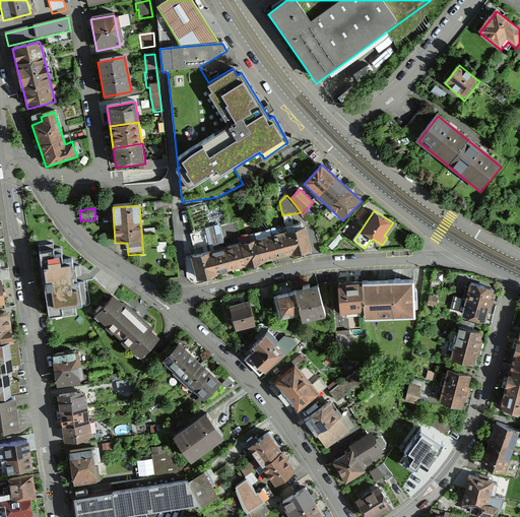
[(306,227),(191,256),(196,281),(312,251),(306,227)]
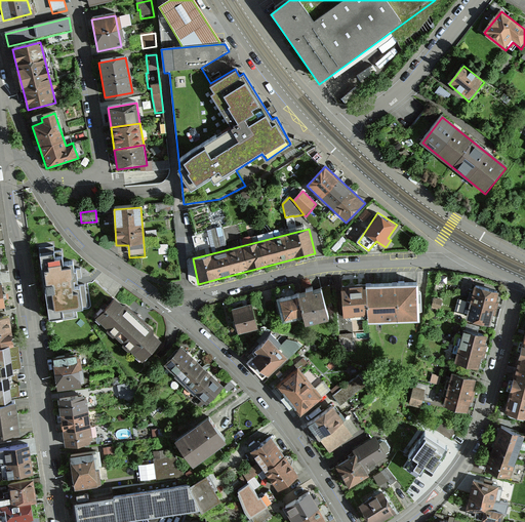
[(82,280),(80,270),(74,271),(73,264),(64,265),(62,252),(54,253),(53,248),(40,250),(49,322),(74,318),(73,311),(88,309),(85,287),(75,288),(74,285),(74,281),(82,280)]
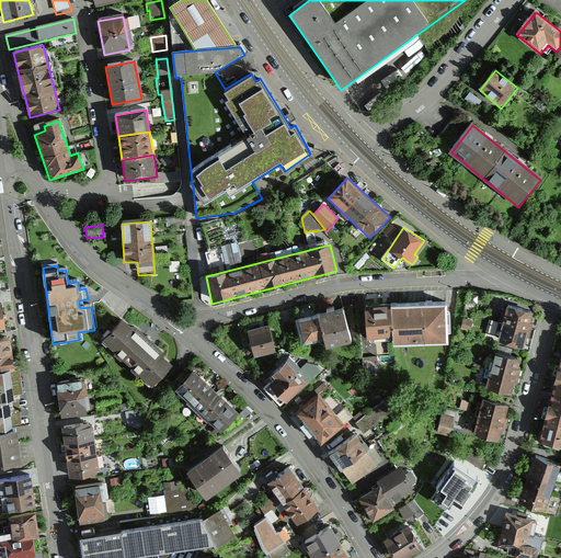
[(393,338),(393,343),(448,341),(447,303),(392,305),(393,338)]
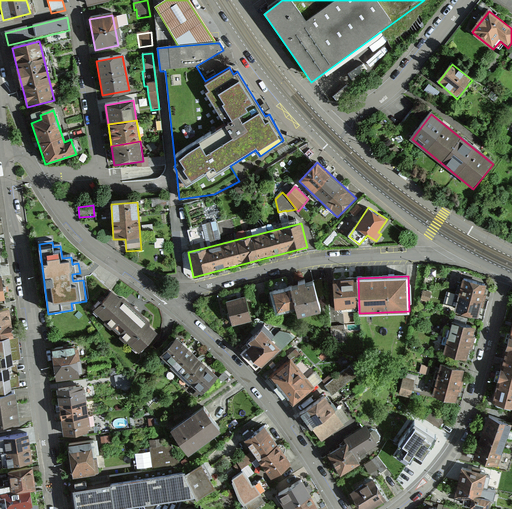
[(358,278),(333,279),(335,310),(359,308),(358,278)]
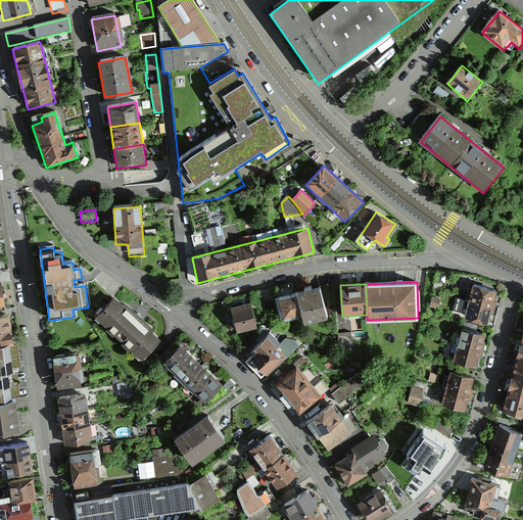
[(498,290),(473,284),(464,318),(489,324),(498,290)]
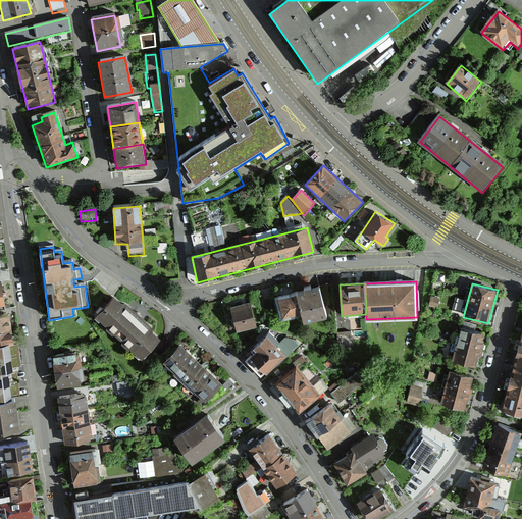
[(304,292),(297,294),(297,295),(302,313),(304,323),(327,317),(320,288),(312,290),(311,287),(304,289),(304,292)]
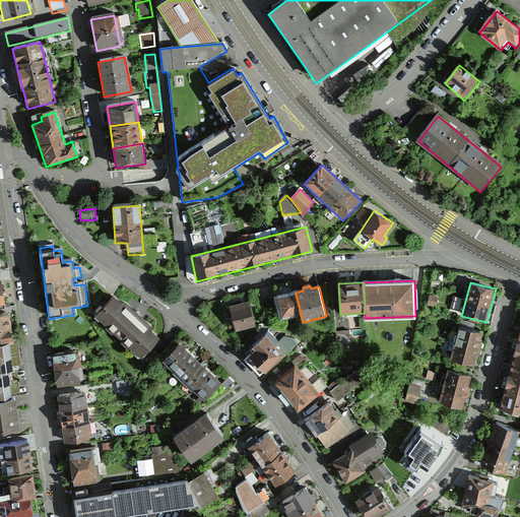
[(301,312),(296,294),(277,298),(282,317),(301,312)]
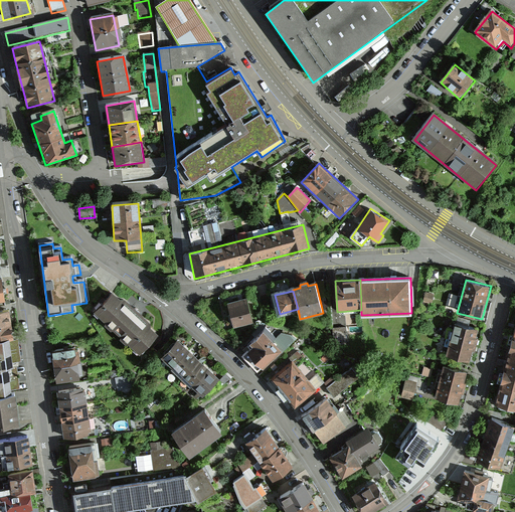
[(121,300),(113,293),(95,313),(140,356),(158,335),(151,328),(151,324),(125,300),(121,300)]
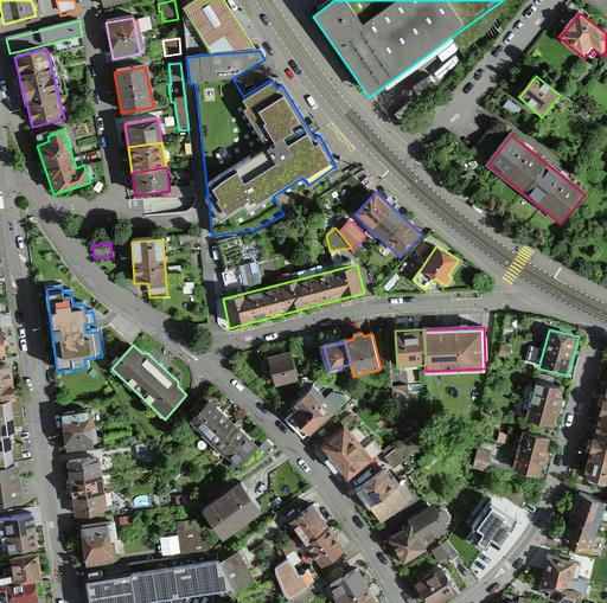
[(291,353),(268,359),(274,386),(298,380),(291,353)]
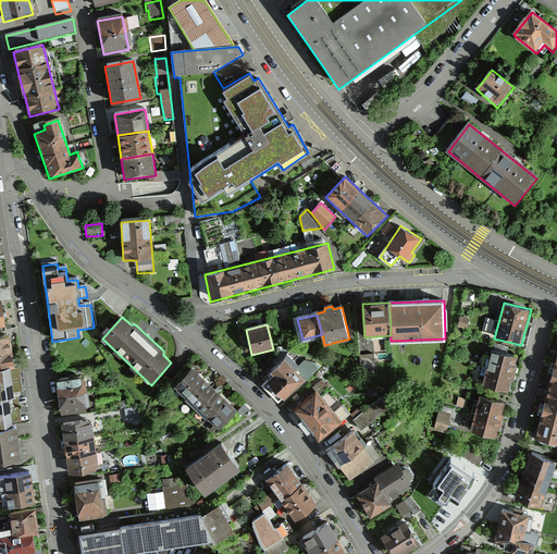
[(15,372),(11,341),(0,342),(0,373),(11,372),(15,372)]
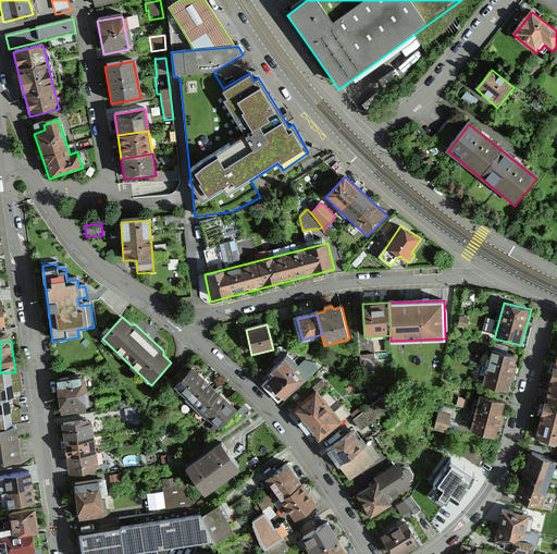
[(518,355),(492,348),(483,385),(509,392),(518,355)]
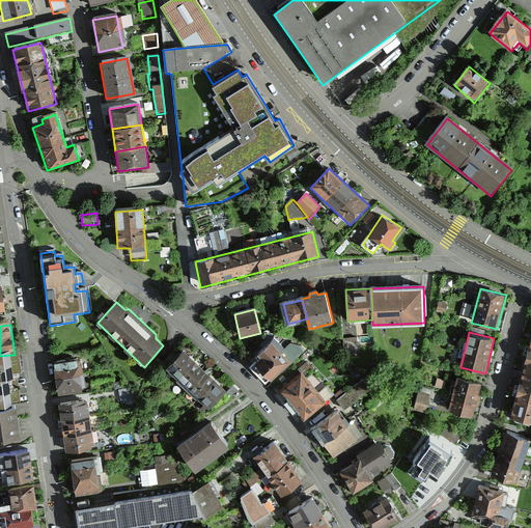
[(259,358),(249,368),(264,385),(305,351),(301,346),(290,343),(284,349),(274,338),(255,354),(259,358)]
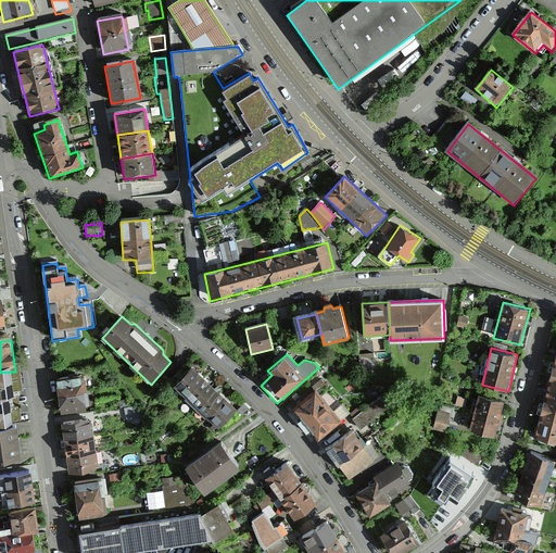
[(191,366),(173,387),(185,398),(203,377),(191,366)]
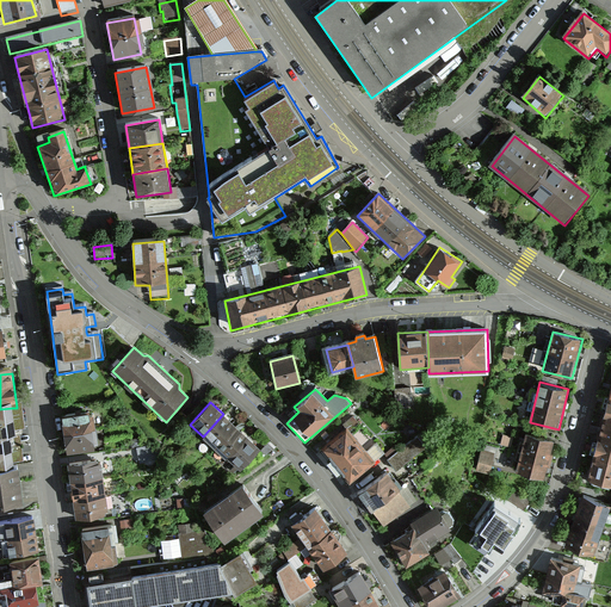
[(17,408),(12,408),(16,434),(25,432),(22,407),(17,408)]
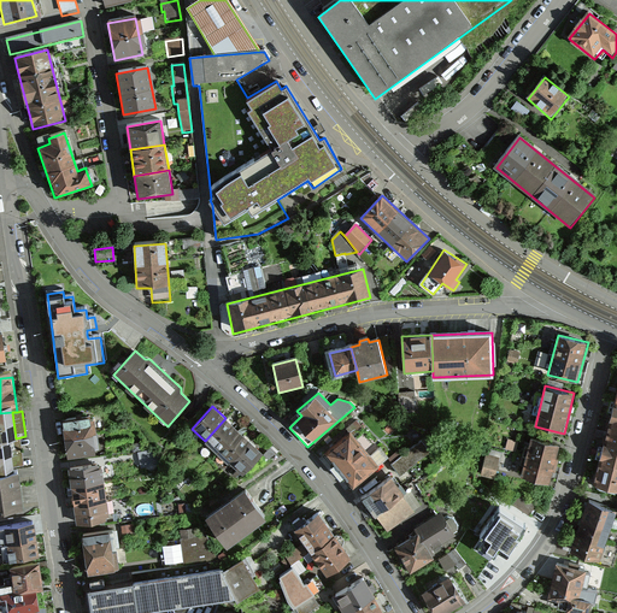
[(0,413),(0,447),(10,446),(17,444),(16,443),(16,438),(12,412),(0,413)]
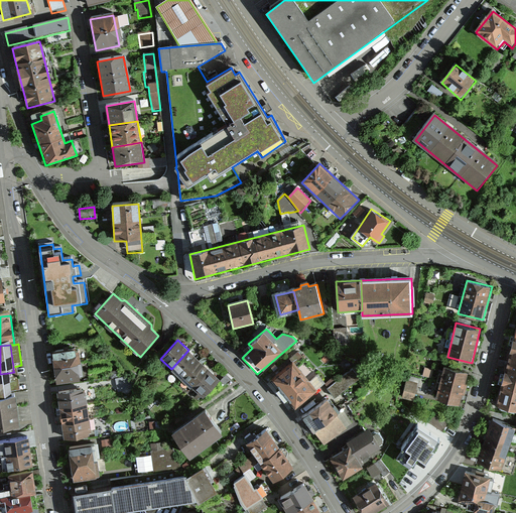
[(171,369),(191,387),(209,369),(188,350),(171,369)]
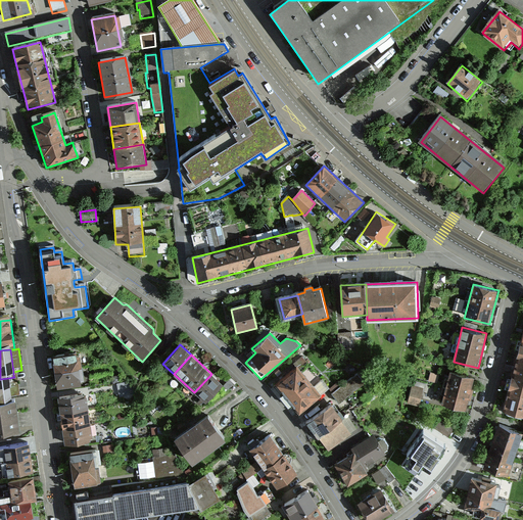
[(78,358),(52,362),(56,389),(82,384),(78,358)]
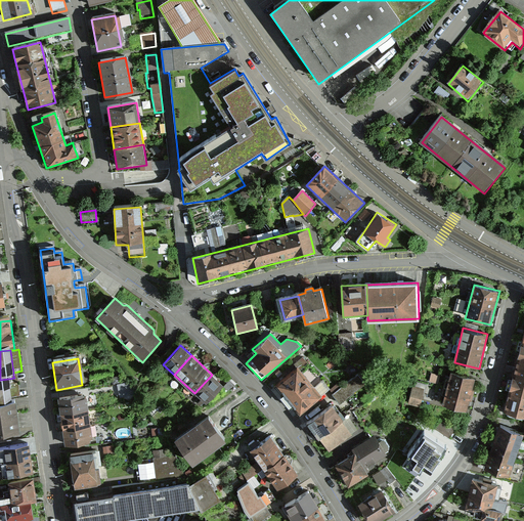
[(509,391),(523,394),(523,360),(517,359),(509,391)]
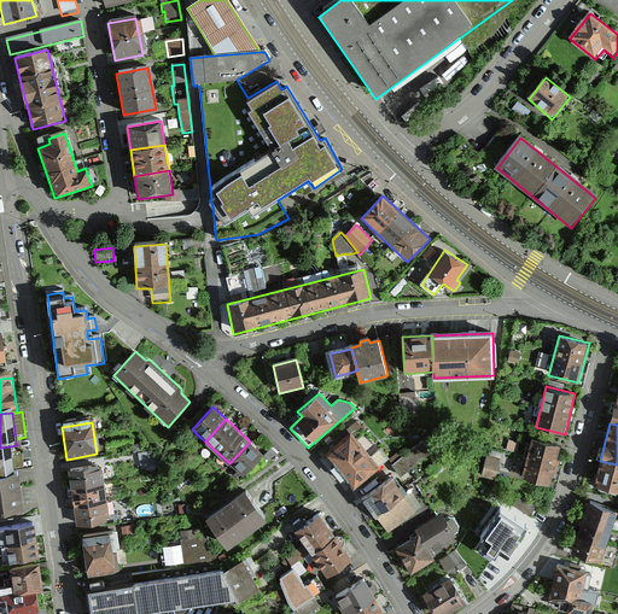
[(350,431),(322,454),(353,490),(391,458),(382,448),(371,456),(350,431)]
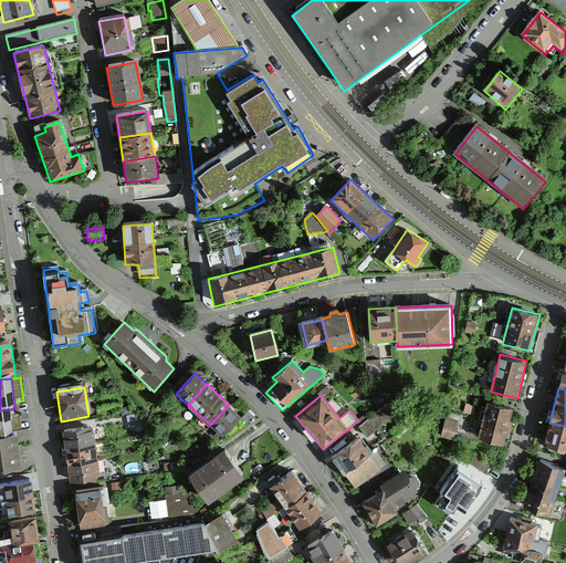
[(515,408),(488,402),(478,438),(505,445),(515,408)]
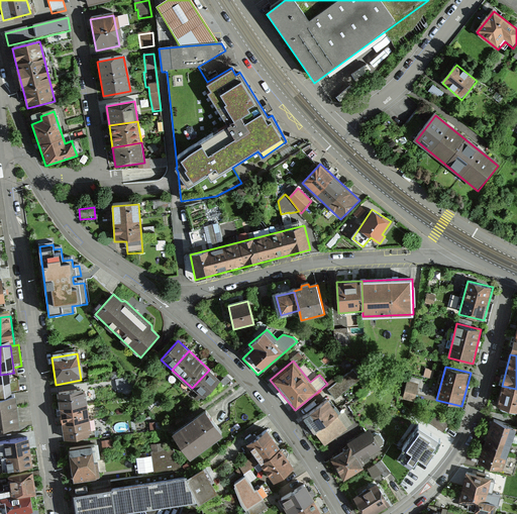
[(192,388),(204,399),(221,380),(209,370),(192,388)]
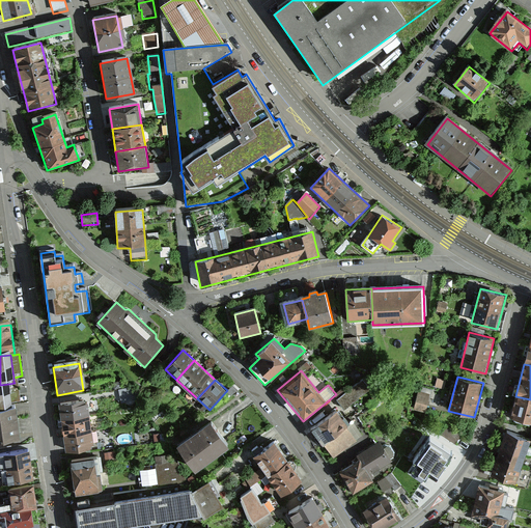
[(363,380),(336,400),(344,410),(371,390),(363,380)]
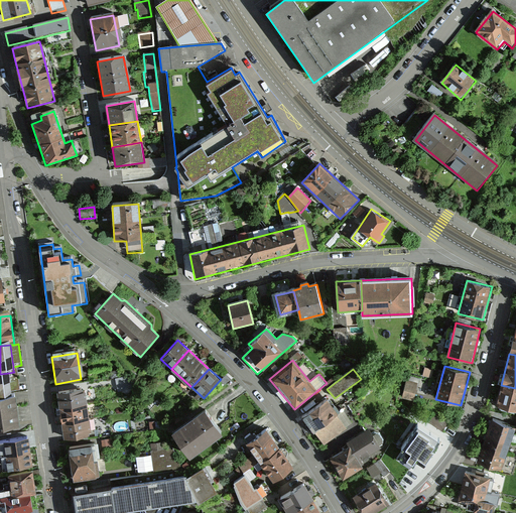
[(14,372),(8,373),(11,394),(20,393),(17,370),(13,371),(14,372)]
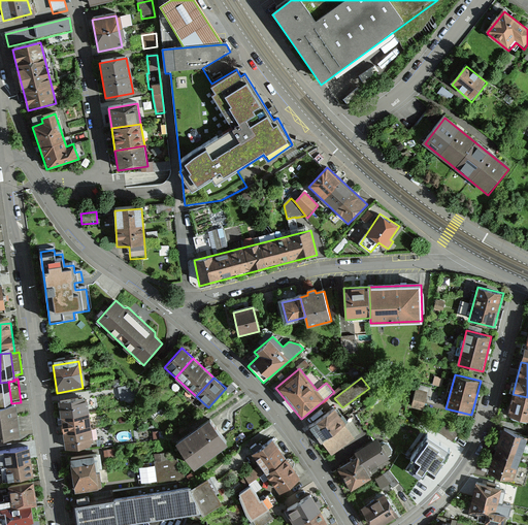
[(0,383),(0,412),(13,411),(11,403),(8,382),(0,383)]
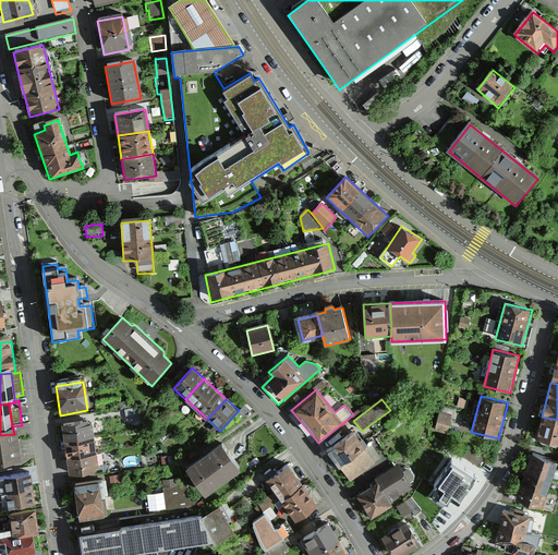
[(453,411),(440,408),(434,432),(447,435),(453,411)]
